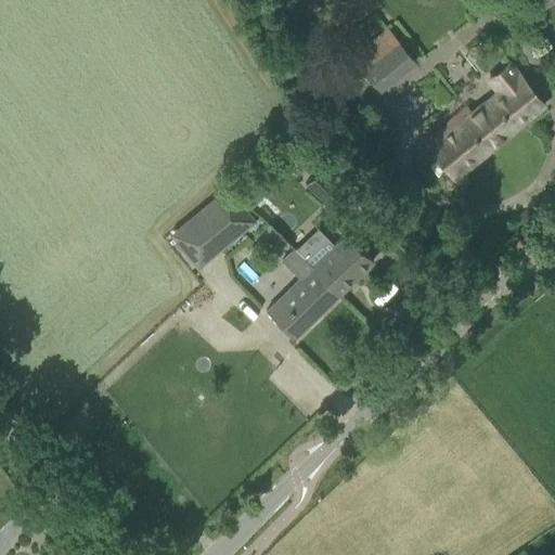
[(554,1),(554,0),(531,0),(539,12),(554,1)]
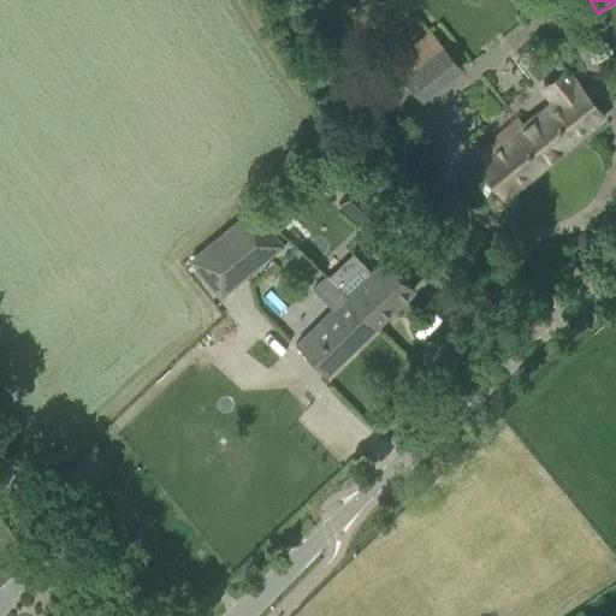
[(389,61),(421,101),(462,69),(431,28),(389,61)]
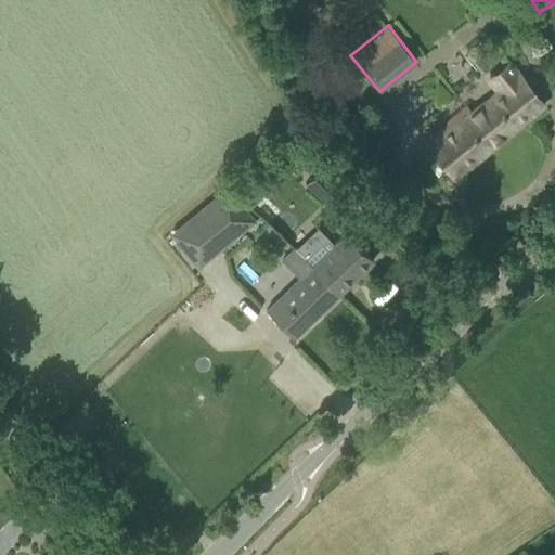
[(499,91),(472,114),(466,108),(426,142),(454,177),(542,105),(510,63),(489,79),(499,91)]
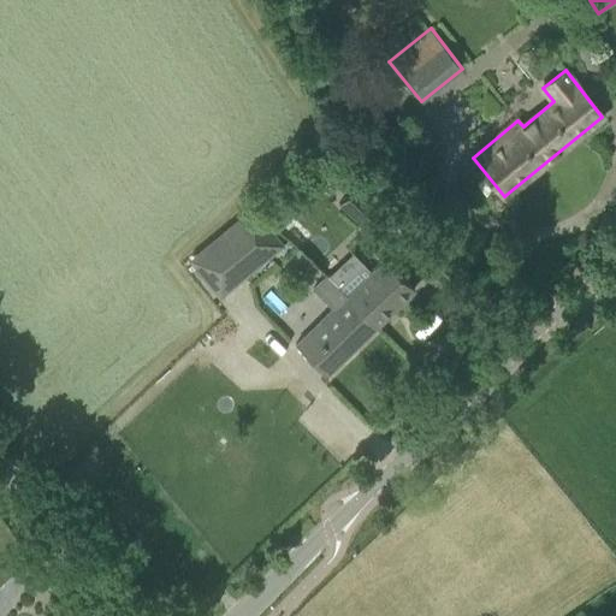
[(338,203),(373,236),(390,219),(355,185),(338,203)]
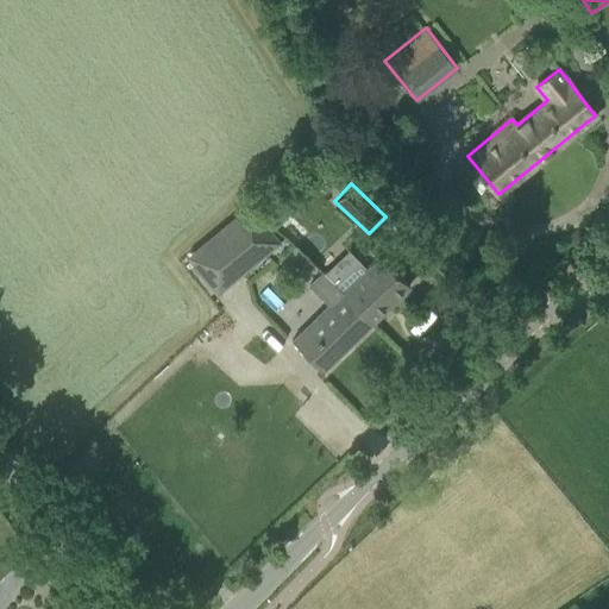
[(184,257),(217,295),(281,243),(249,202),(184,257)]
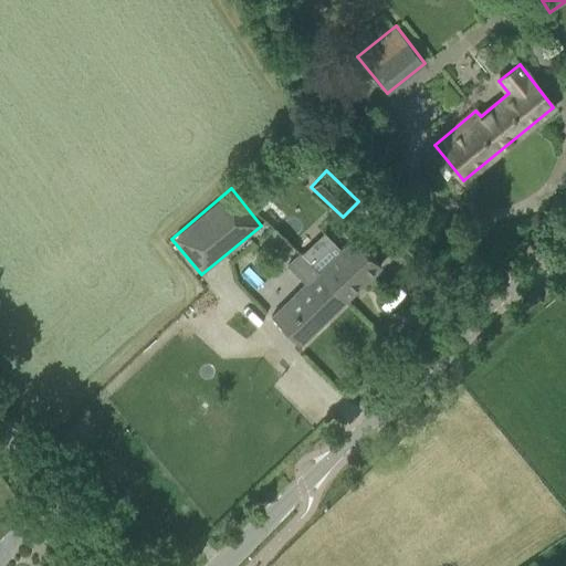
[(300,254),(299,254),(346,300),(380,265),(353,238),(341,250),(323,232),(300,254)]
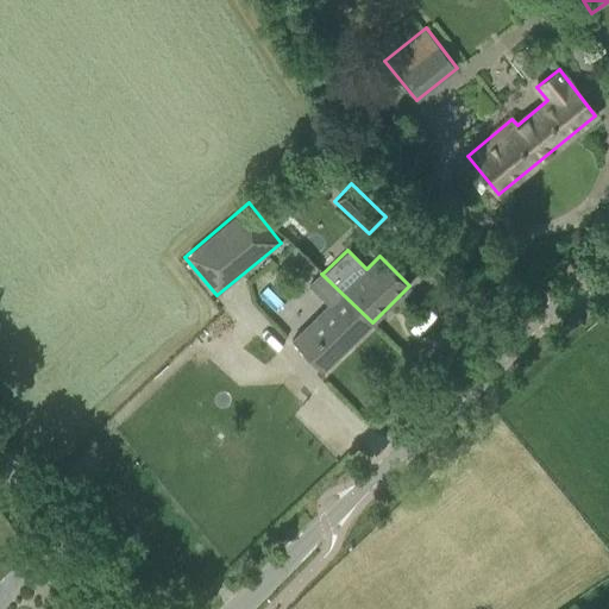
[(372,322),(321,274),(309,286),(327,305),(292,340),(322,371),(372,322)]
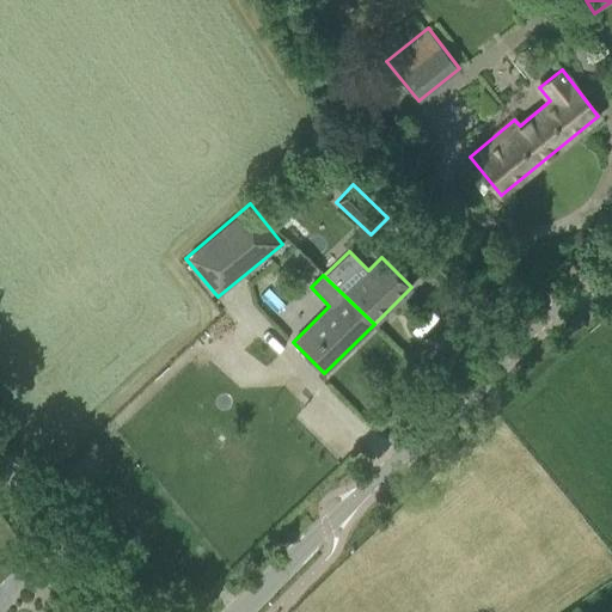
All buildings are outlined.
